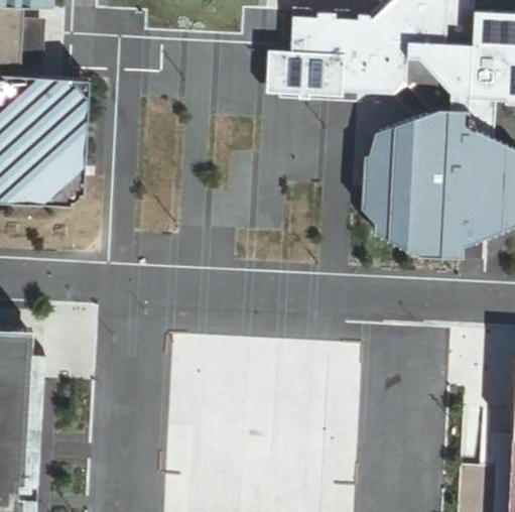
[(0,0),(0,200),(69,204),(70,199),(73,199),(75,198),(77,195),(77,192),(82,193),(87,80),(14,76),(14,66),(15,20),(16,7),(36,8),(36,0),(0,0)]
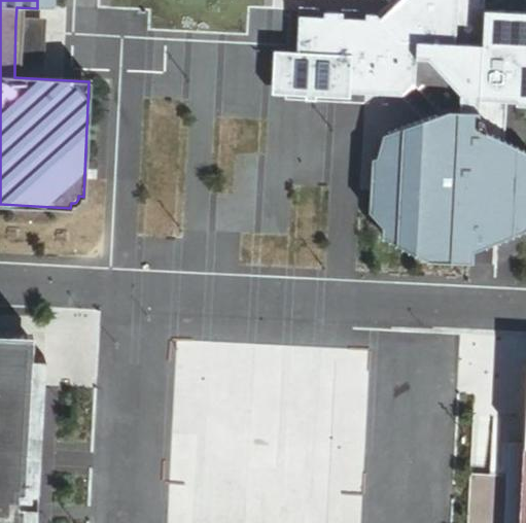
[(525,14),(483,12),(483,0),(384,0),(389,4),(392,1),(398,9),(384,23),(378,15),(375,18),(297,13),(294,93),(402,97),(410,105),(424,120),(423,130),(385,137),(373,164),(367,216),(382,240),(428,266),(472,265),(470,256),(525,230),(525,158),(475,130),(479,103),(507,103),(525,104),(525,14)]
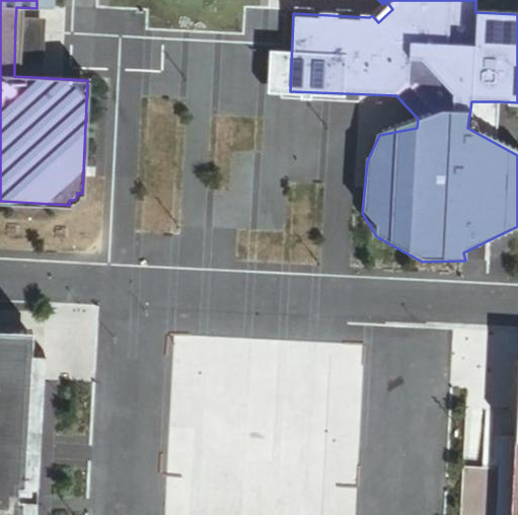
[(383,4),(372,15),(378,22),(392,9),(386,1),(383,4)]
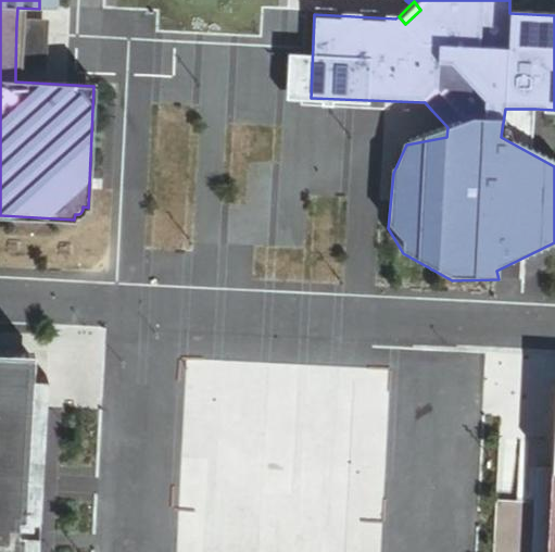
[(42,22),(16,22),(15,71),(41,71),(41,47),(42,22)]
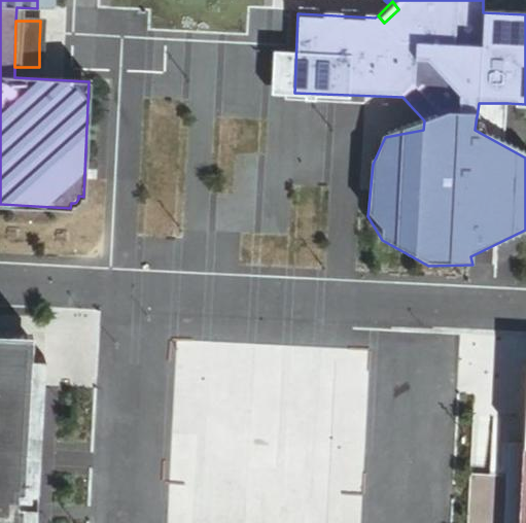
[(0,381),(32,383),(33,360),(0,358),(0,381)]
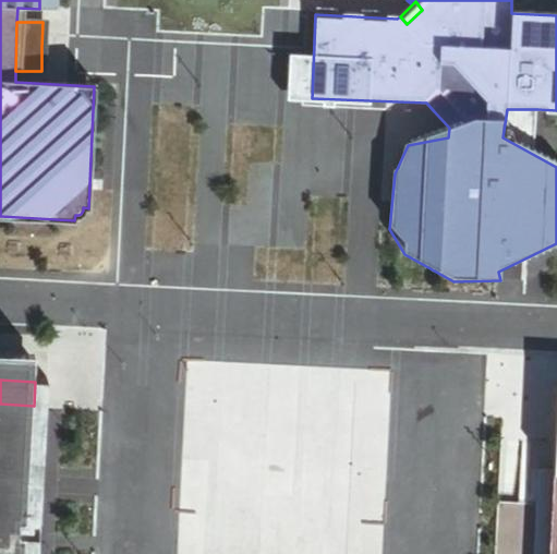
[(28,488),(34,406),(0,404),(0,553),(38,553),(43,489),(28,488)]
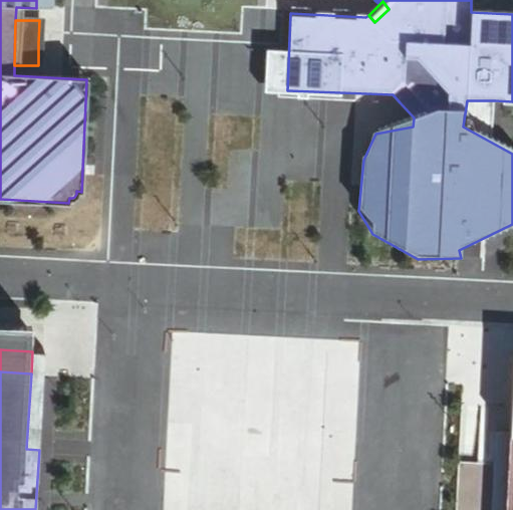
[(39,450),(43,374),(31,373),(26,449),(39,450)]
